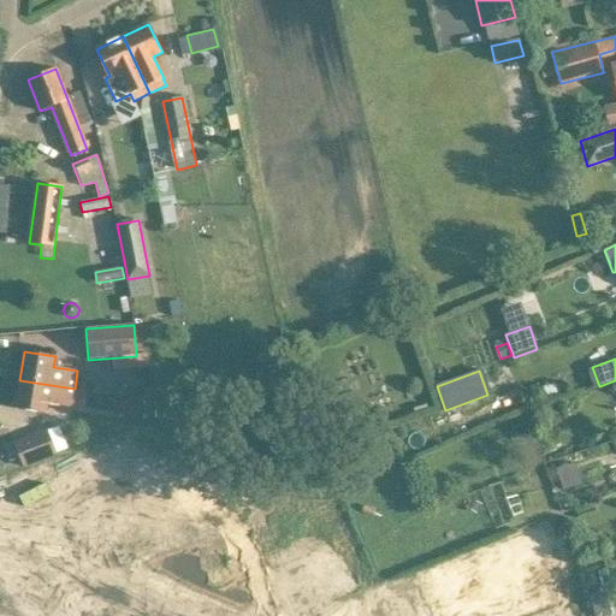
[(75,389),(19,380),(15,409),(46,414),(47,404),(72,408),(75,389)]
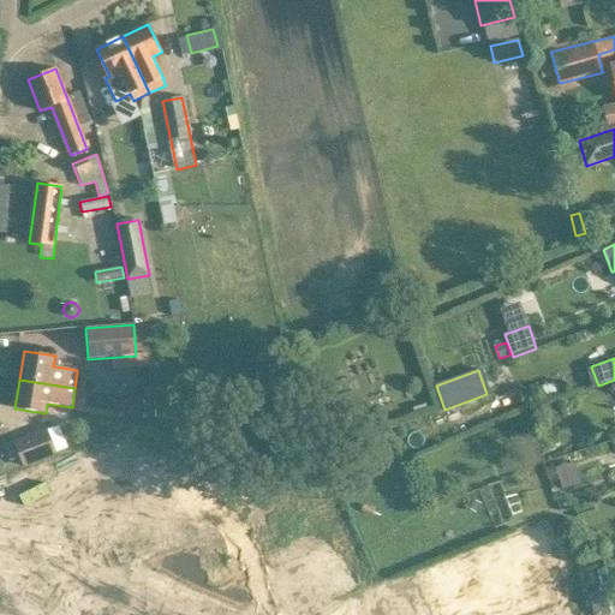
[(555,383),(539,388),(543,398),(557,394),(555,383)]
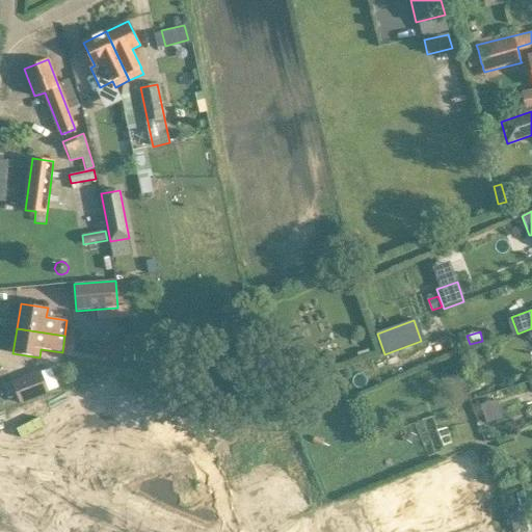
[(97,356),(121,360),(123,345),(99,342),(97,356)]
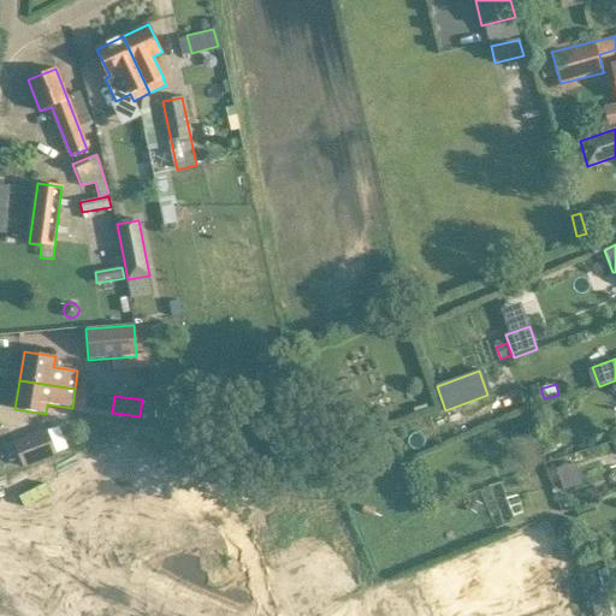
[(120,427),(112,431),(118,444),(126,440),(120,427)]
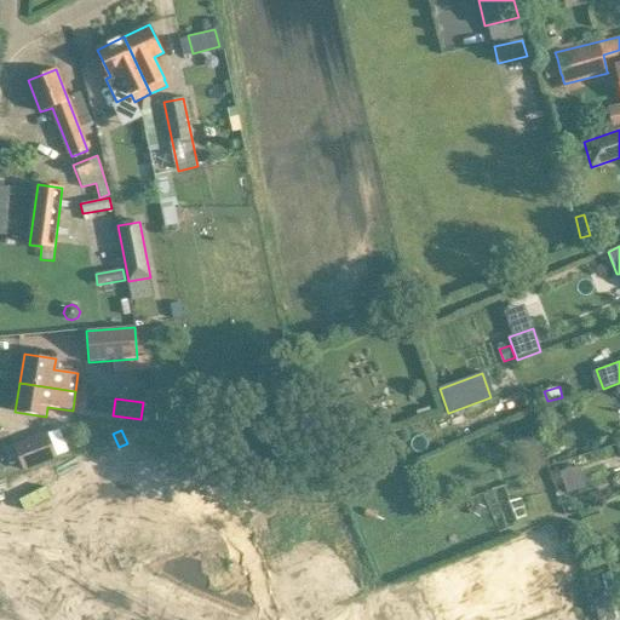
[(13,446),(23,470),(57,457),(47,432),(13,446)]
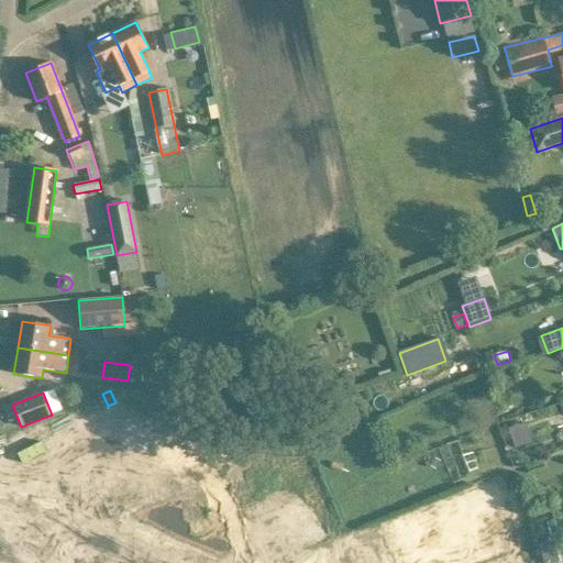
[(311,409),(307,397),(294,400),(298,414),(311,409)]
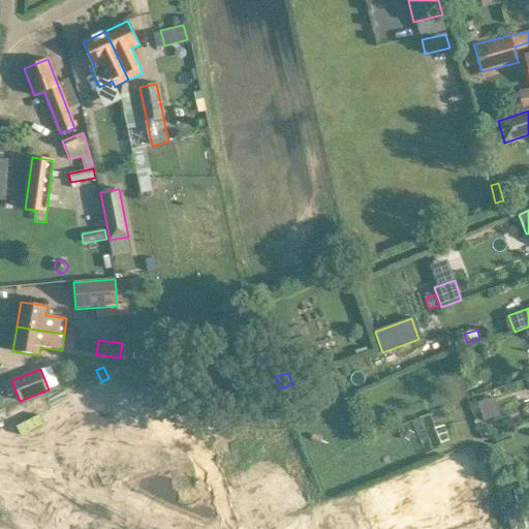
[(85,380),(78,383),(82,395),(90,392),(85,380)]
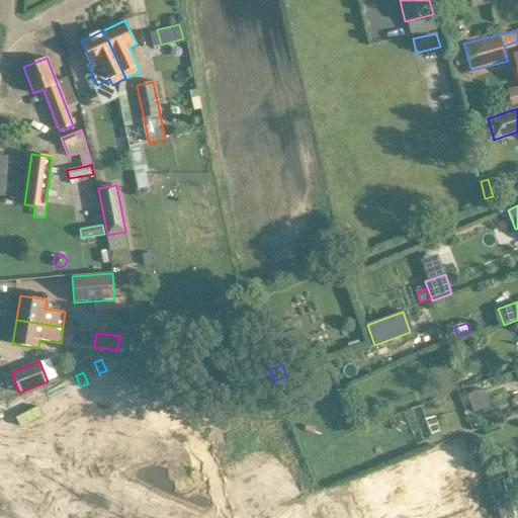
[(276,392),(268,395),(273,406),(281,403),(276,392)]
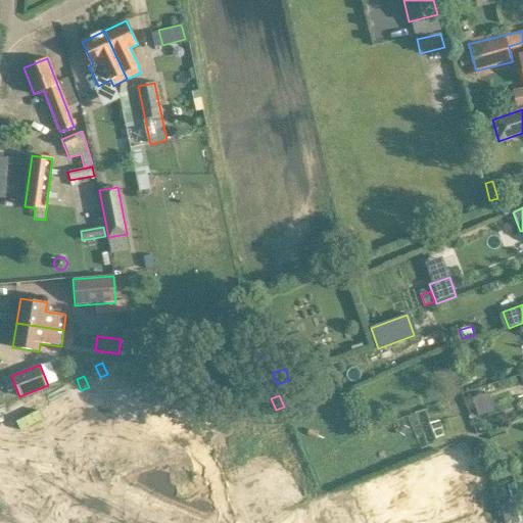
[(55,402),(44,408),(47,415),(58,411),(55,402)]
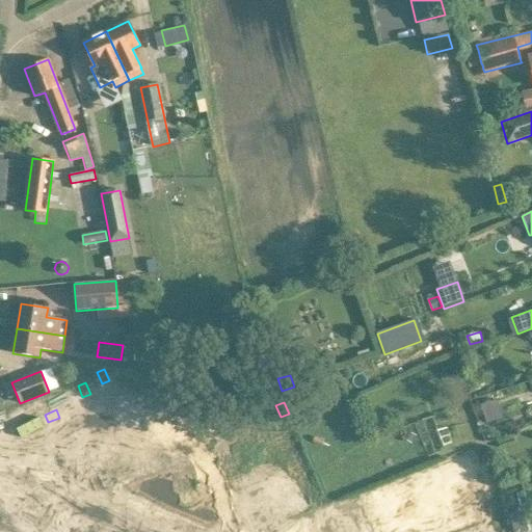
[(122,411),(101,421),(116,459),(137,451),(122,411)]
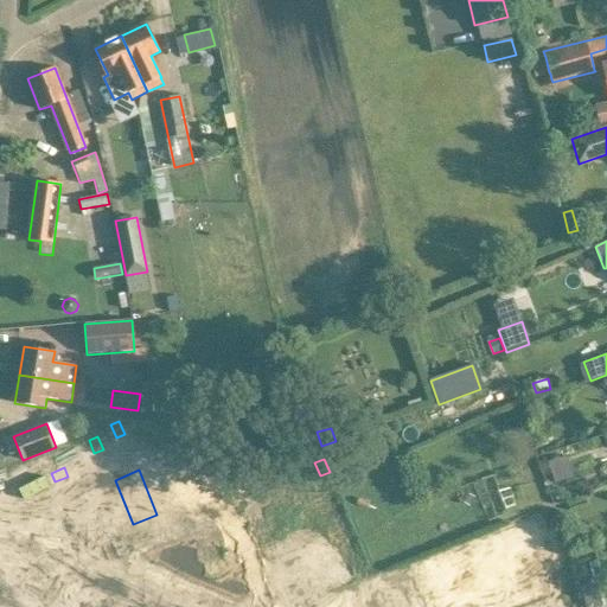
[(68,477),(55,481),(58,490),(71,485),(68,477)]
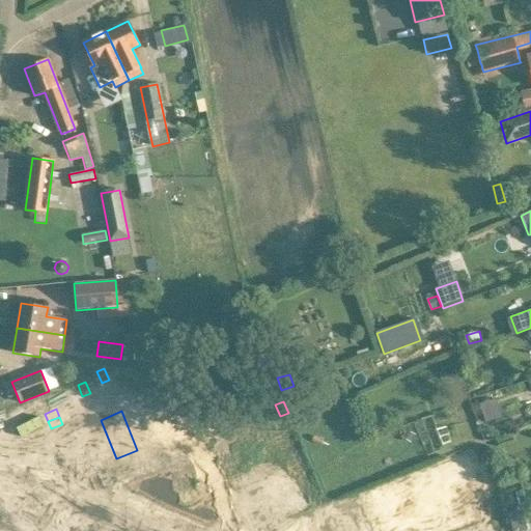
[(101,420),(83,426),(98,466),(116,458),(101,420)]
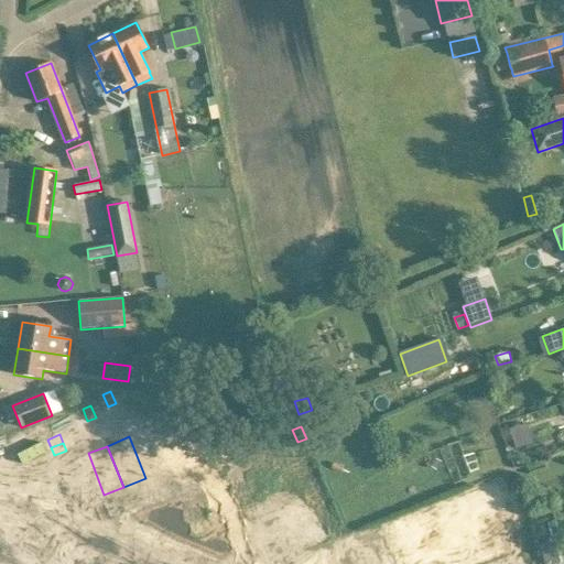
[(404,446),(391,452),(396,462),(409,456),(404,446)]
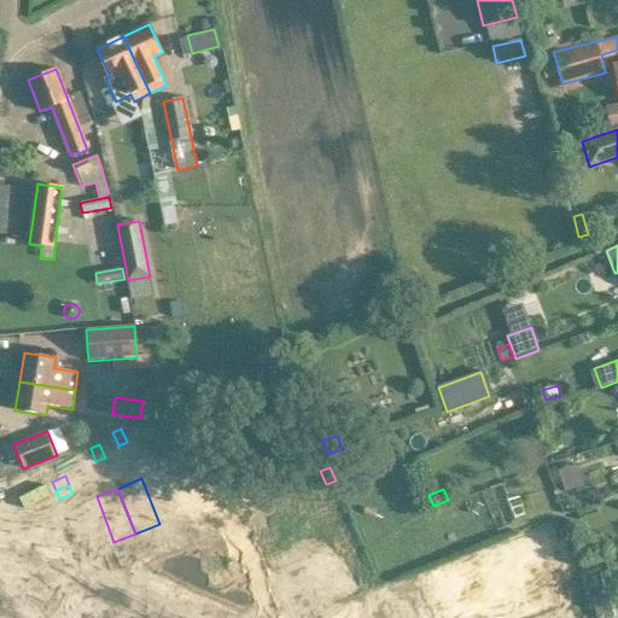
[(332,493),(322,496),(328,509),(337,506),(332,493)]
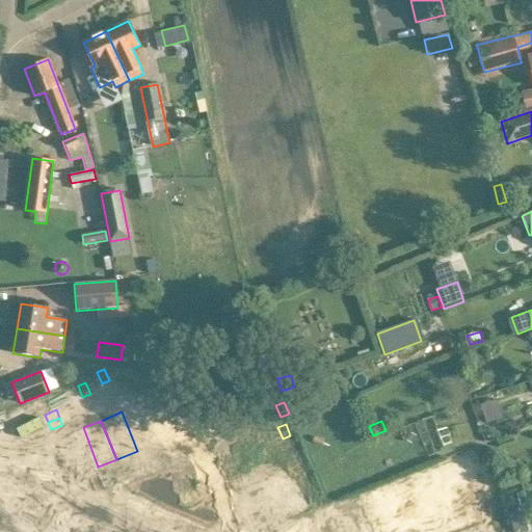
[(405,430),(401,436),(410,442),(414,434),(405,430)]
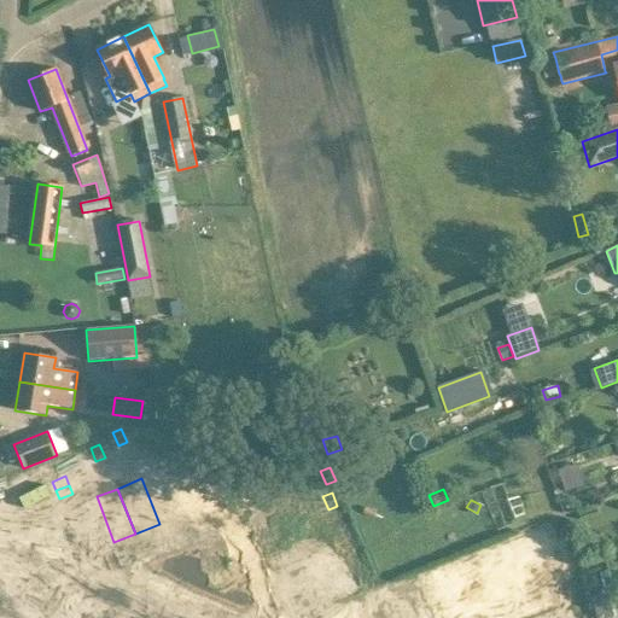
[(81,516),(68,522),(71,530),(85,524),(81,516)]
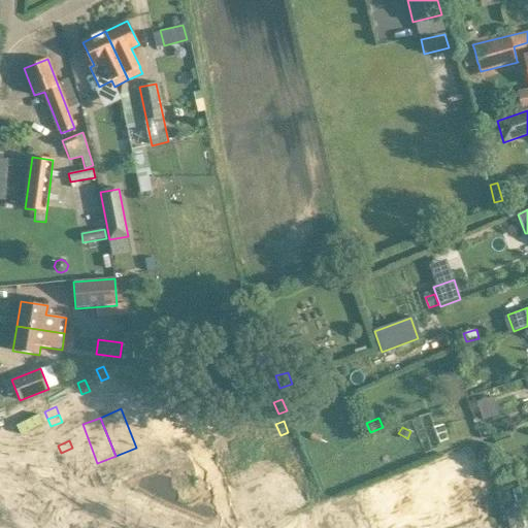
[(294,446),(286,449),(291,460),(298,457),(294,446)]
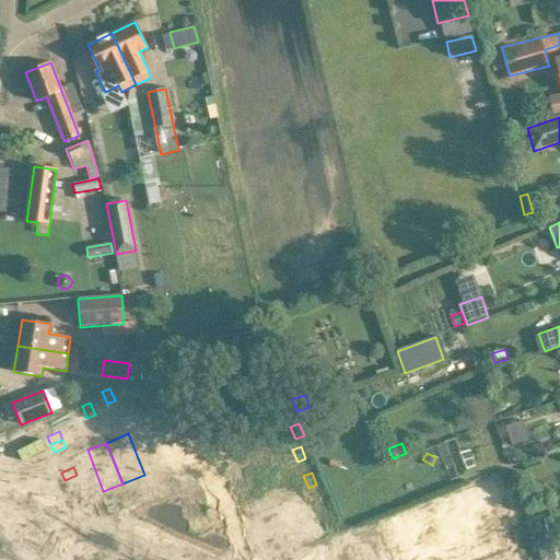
[(77,475),(65,480),(68,488),(80,483),(77,475)]
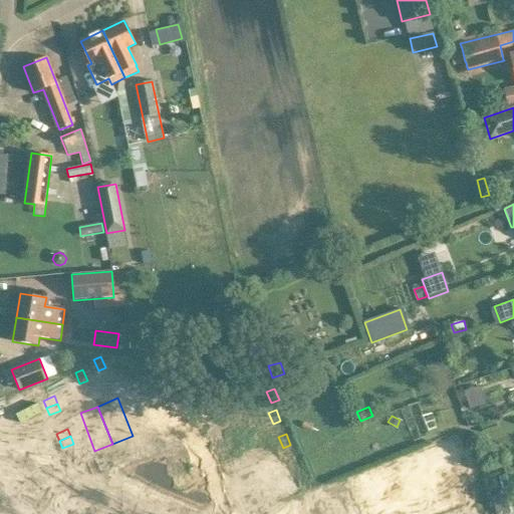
[(290,445),(283,448),(287,459),(295,456),(290,445)]
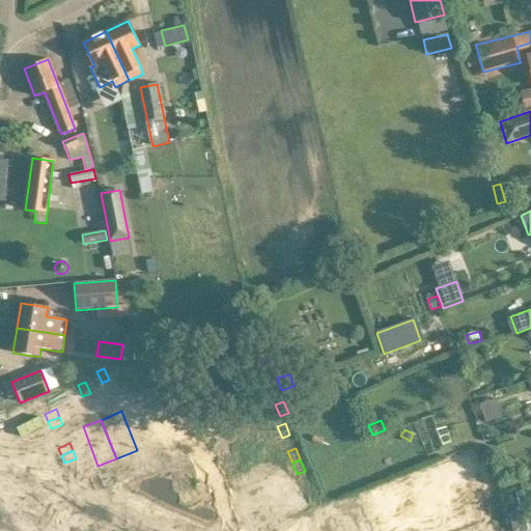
[(36,466),(0,479),(0,485),(5,499),(18,494),(20,500),(34,494),(32,487),(44,483),(36,466)]
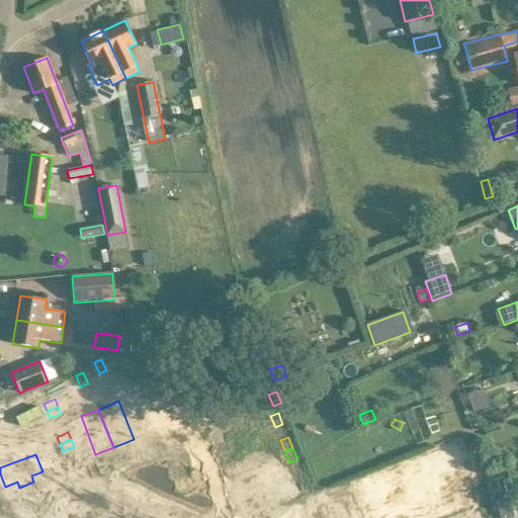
[(51,495),(39,517),(84,517),(92,501),(103,479),(91,472),(81,495),(65,488),(60,499),(51,495)]
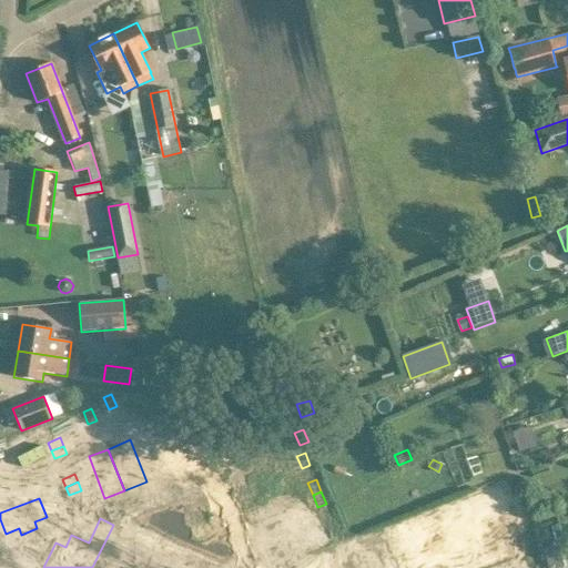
[(101,549),(92,567),(140,567),(152,543),(135,535),(124,559),(101,549)]
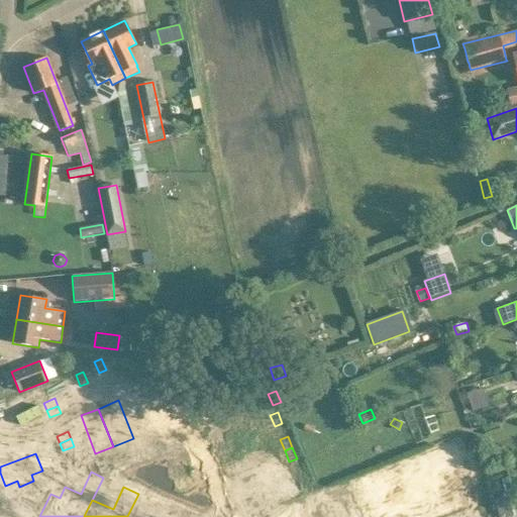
[(138,494),(127,516),(145,516),(153,501),(138,494)]
